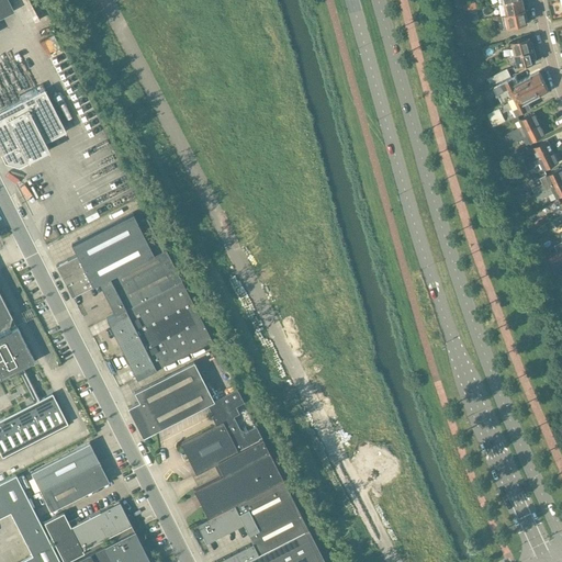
[(521,0),(514,0),(499,3),(503,15),(525,10),(521,0)]
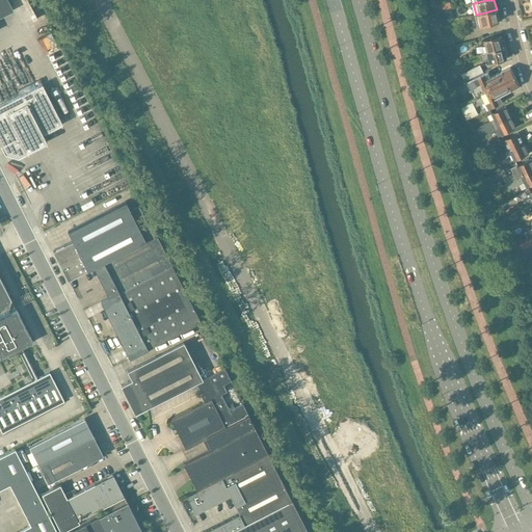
[(439,11),(451,8),(450,3),(437,5),(439,11)]
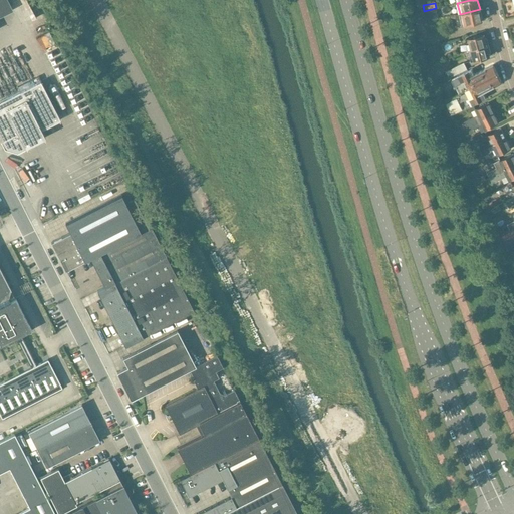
[(480,9),(460,14),(457,14),(459,25),(483,20),(480,9)]
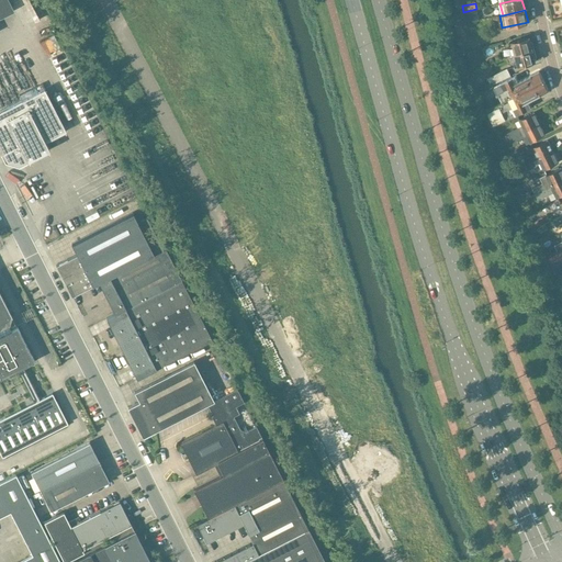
[(534,48),(531,40),(530,41),(529,37),(509,43),(513,55),(516,54),(534,48)]
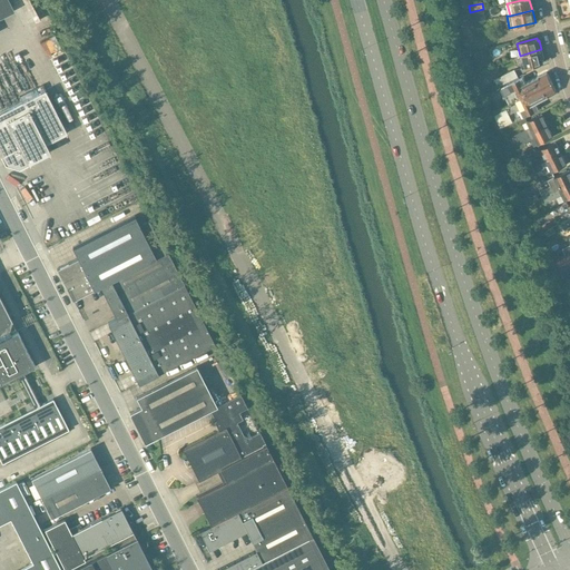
[(490,48),(473,52),(477,65),(488,61),(485,53),(491,52),(490,48)]
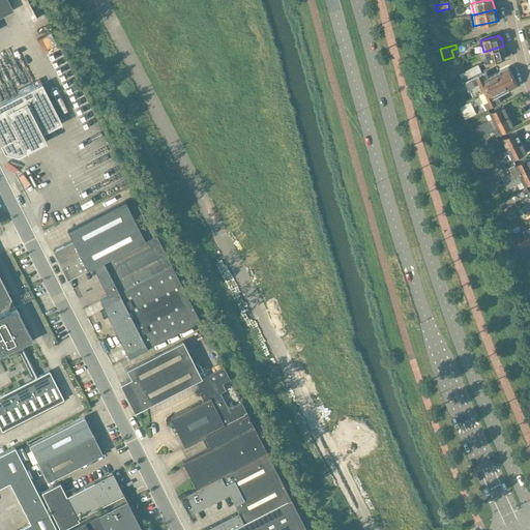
[(506,55),(503,46),(487,51),(483,52),(486,63),(505,58),(504,55),(506,55)]
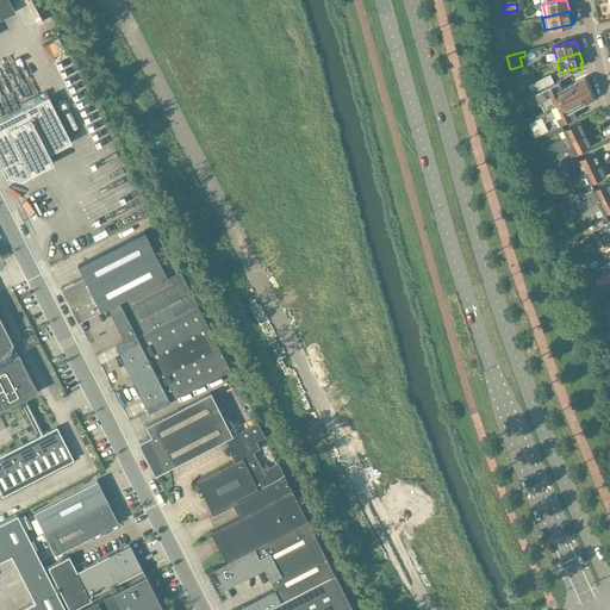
[(533,93),(554,82),(551,75),(529,86),(533,93)]
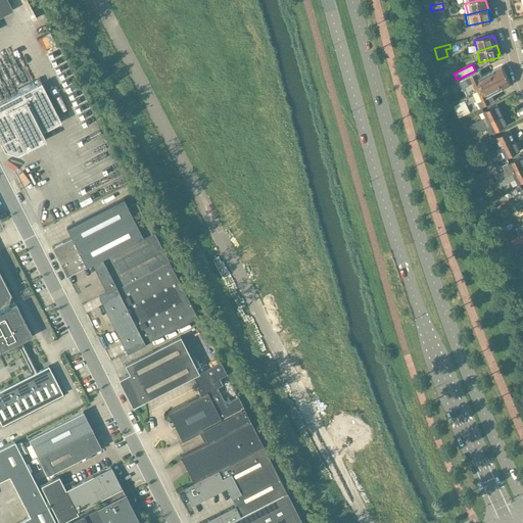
[(502,66),(483,76),(480,70),(466,78),(474,93),(507,76),(502,66)]
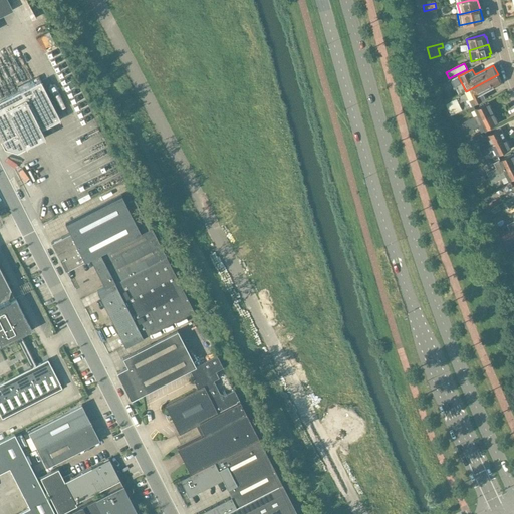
[(498,74),(466,91),(473,104),(486,98),(483,92),(502,83),(498,74)]
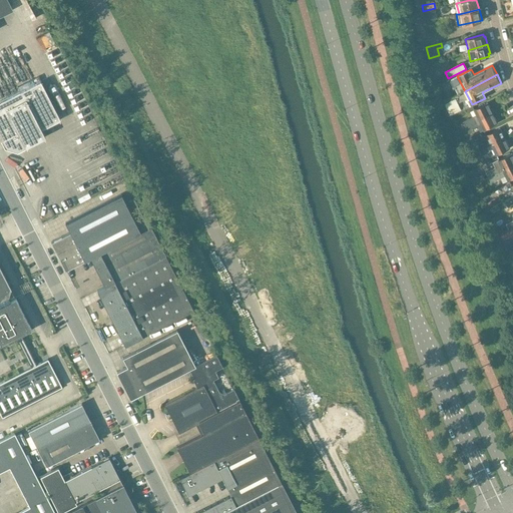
[(458,93),(440,102),(448,118),(473,106),(472,104),(465,91),(457,76),(451,79),(458,93)]
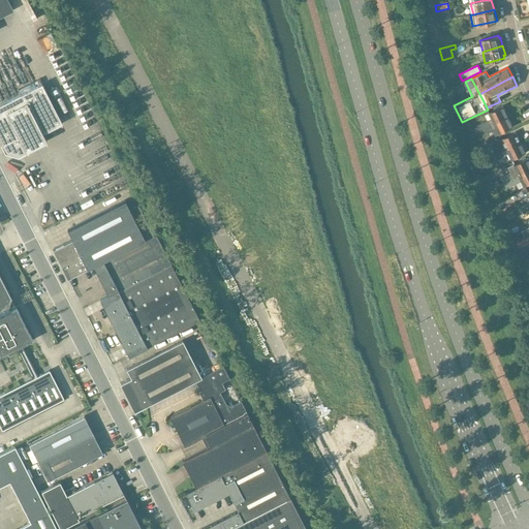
[(61,123),(41,84),(0,104),(0,144),(4,152),(18,157),(26,153),(25,152),(45,142),(41,133),(61,123)]
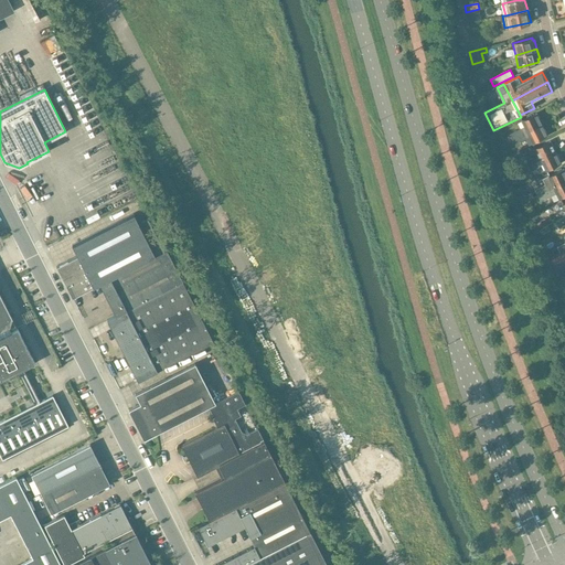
[(518,137),(543,125),(537,113),(522,120),(525,127),(511,134),(513,138),(518,137)]
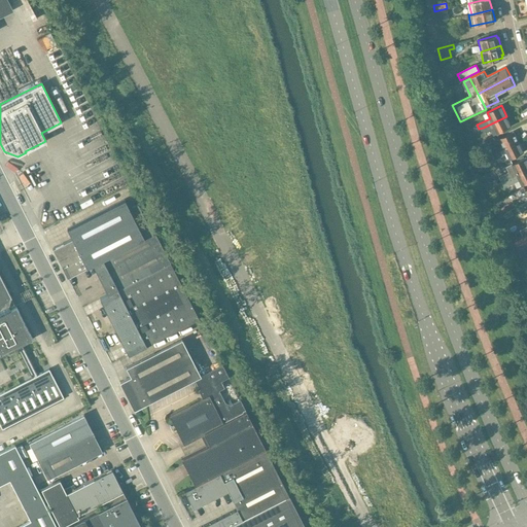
[(512,127),(506,116),(483,128),(479,129),(481,134),(494,128),(497,133),(512,127)]
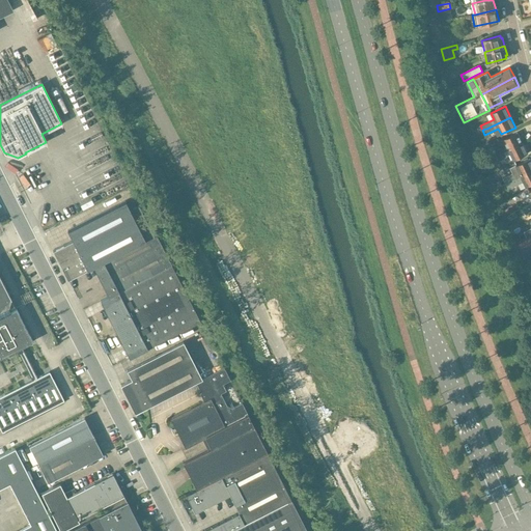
[(499,155),(523,143),(518,132),(503,139),(507,147),(503,149),(502,147),(497,150),(499,155)]
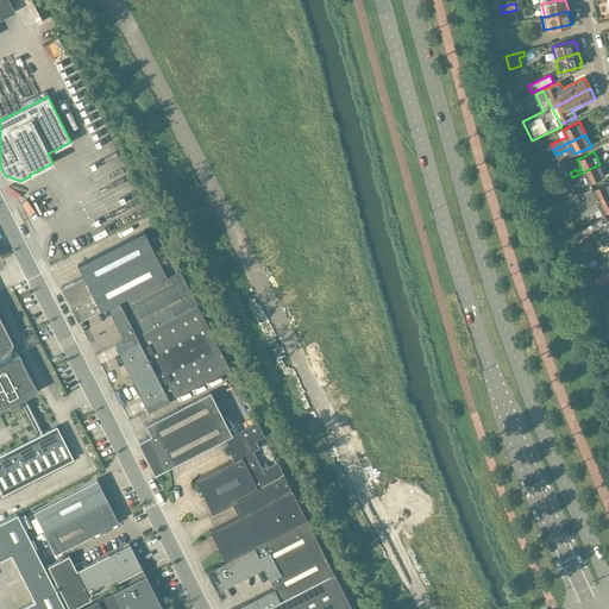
[(606,176),(600,164),(572,177),(570,179),(572,184),(582,180),(581,177),(584,175),(589,183),(606,176)]
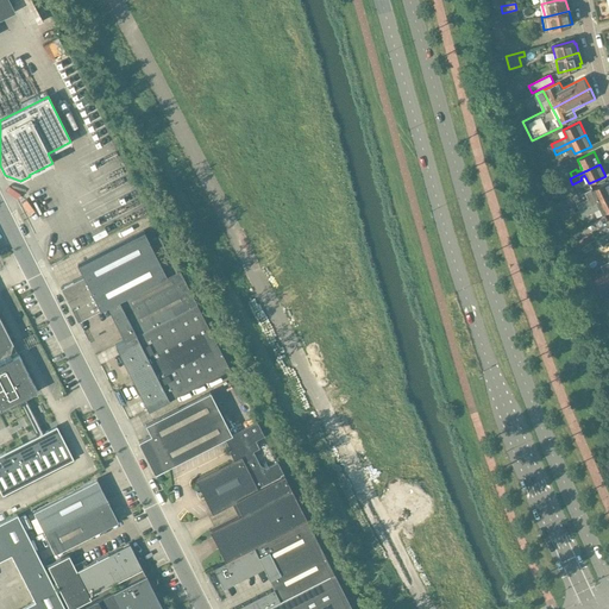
[(598,202),(608,195),(608,183),(608,181),(592,189),(586,193),(589,198),(578,203),(582,211),(598,202)]
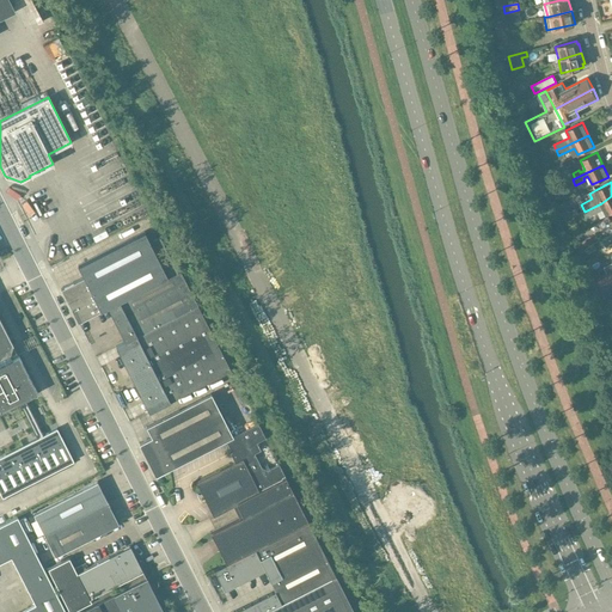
[(611,212),(611,196),(601,203),(585,212),(587,216),(604,209),(606,215),(611,212)]
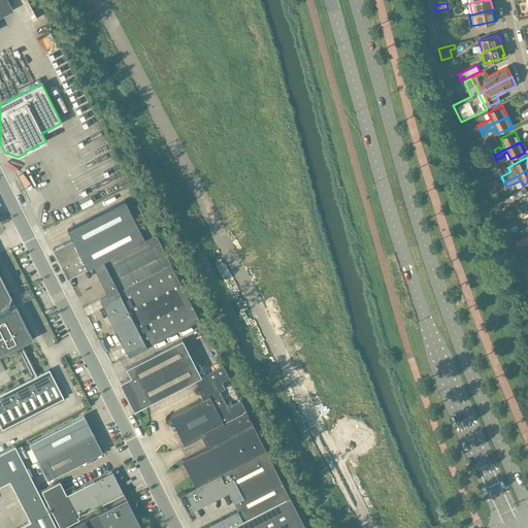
[(93,265),(153,234),(137,204),(129,208),(124,200),(67,229),(72,239),(53,249),(67,278),(93,265)]
